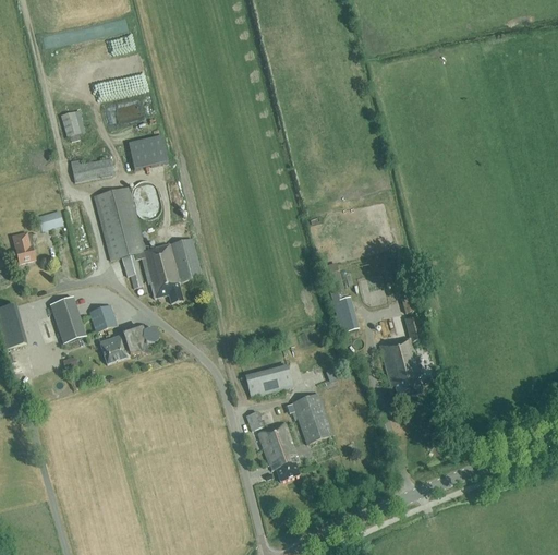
[(81,132),(74,111),(61,115),(67,136),(81,132)]
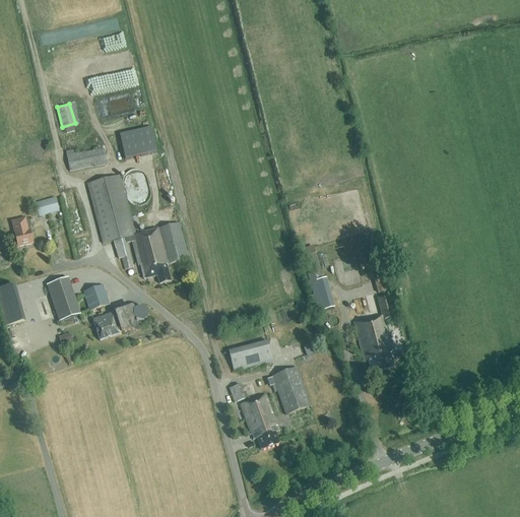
[(122,133),(127,158),(158,151),(153,127),(122,133)]
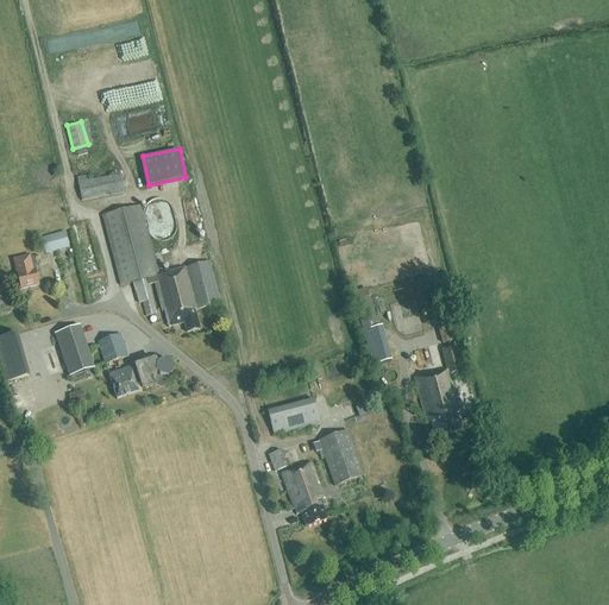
[(124,172),(81,180),(83,197),(127,190),(124,172)]
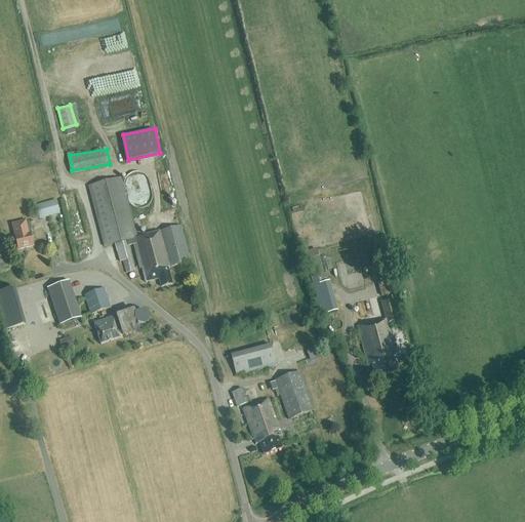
[(180,225),(137,236),(123,176),(90,185),(105,244),(116,242),(119,259),(122,259),(126,271),(134,269),(128,245),(133,243),(139,268),(143,267),(146,280),(159,277),(161,286),(172,283),(168,267),(191,262),(180,225)]
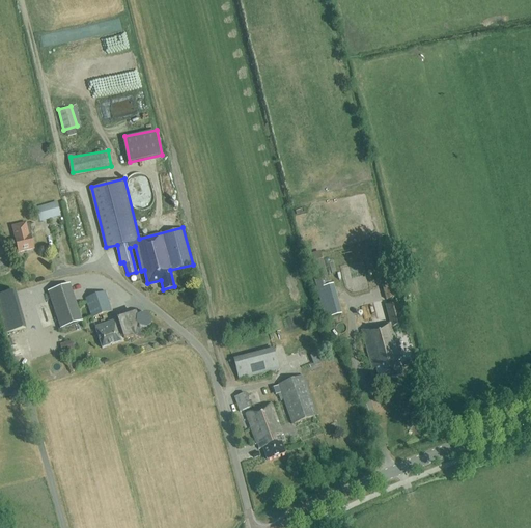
[(40,219),(60,214),(57,201),(36,206),(40,219)]
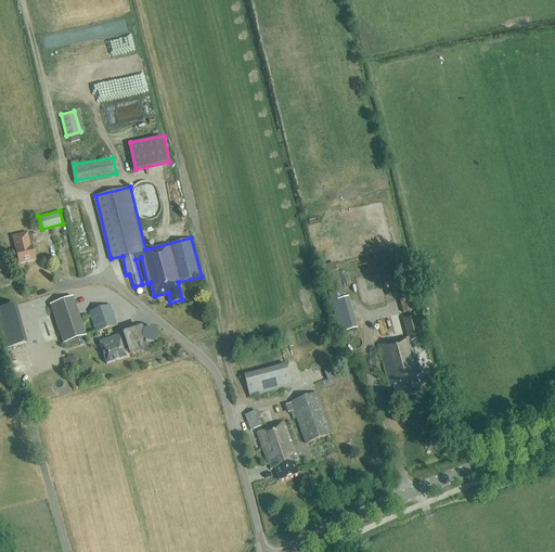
[(29,238),(14,242),(20,262),(36,260),(33,245),(34,245),(31,239),(29,239),(29,238)]
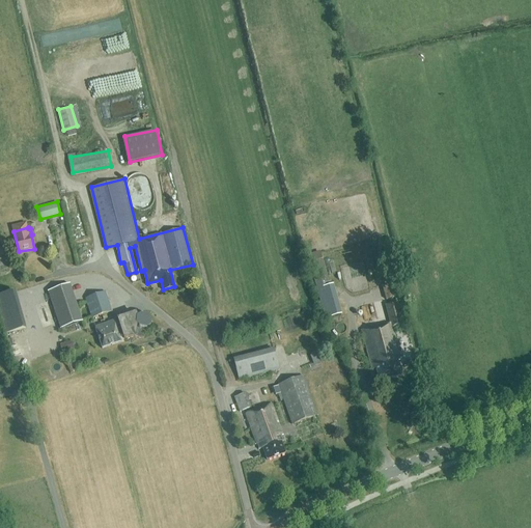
[(317,284),(329,281),(323,256),(310,259),(317,284)]
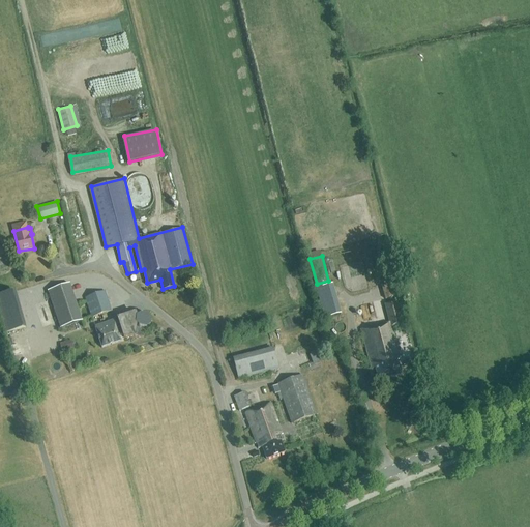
[(350,274),(357,273),(357,272),(364,272),(363,260),(349,261),(350,274)]
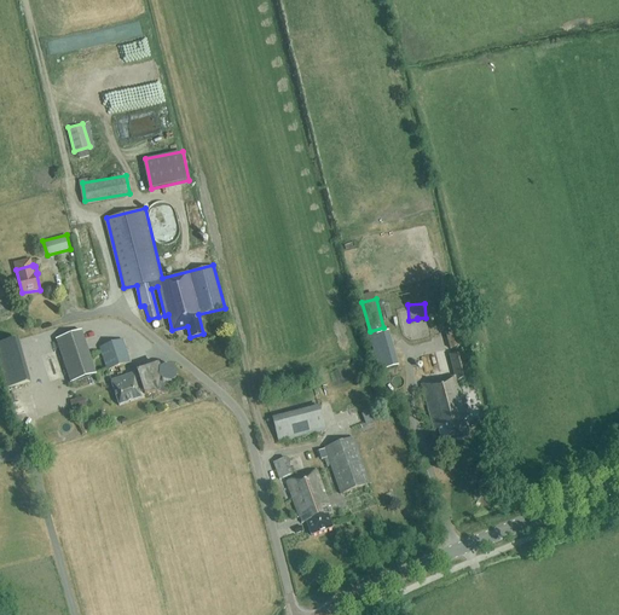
[(81,329),(56,337),(70,381),(96,372),(81,329)]
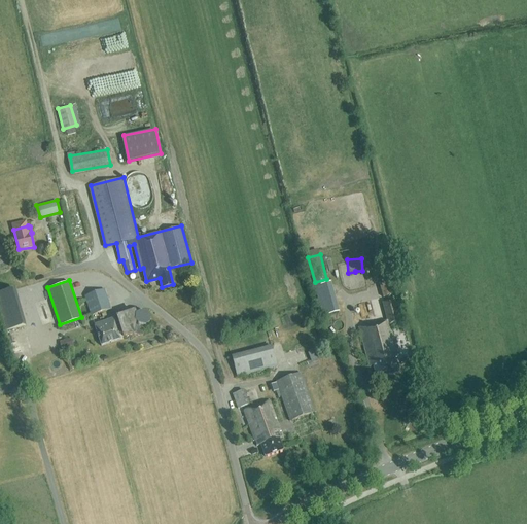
[(393,292),(389,281),(380,283),(383,295),(393,292)]
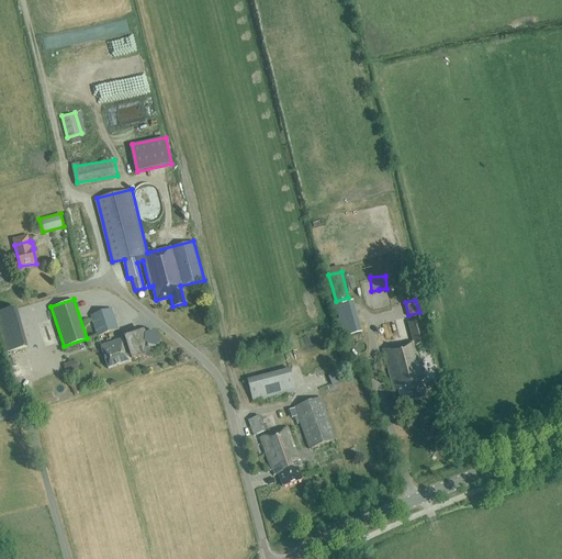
[(17,306),(0,310),(0,331),(6,350),(26,345),(17,306)]
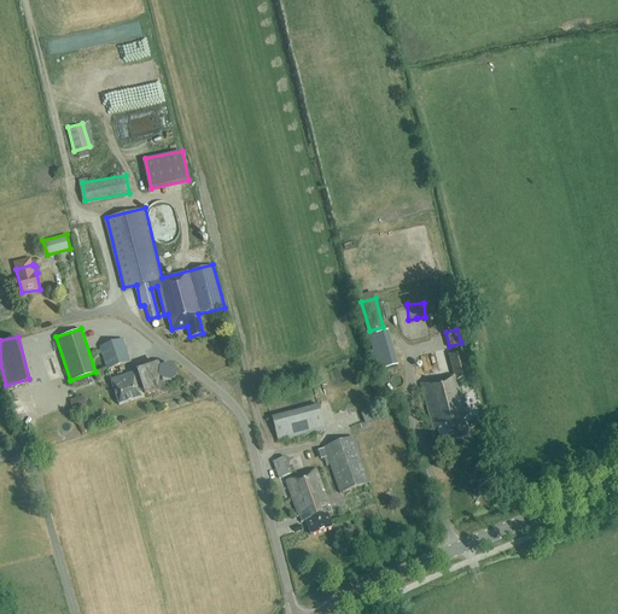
[(106,367),(130,361),(123,337),(99,344),(106,367)]
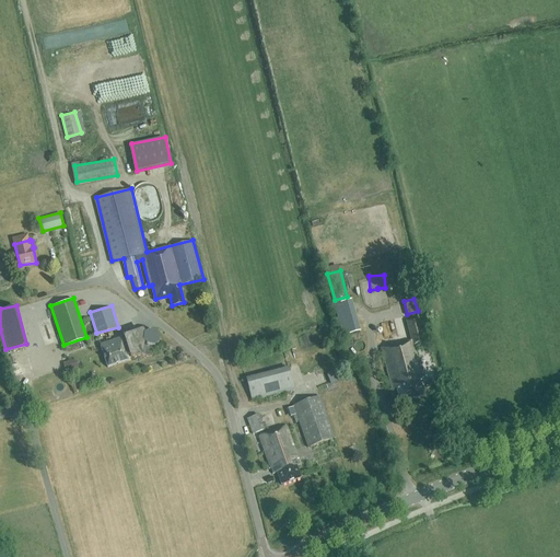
[(399,401),(422,394),(418,378),(422,376),(412,340),(423,337),(418,317),(406,321),(411,339),(388,346),(387,345),(381,346),(392,387),(396,386),(399,401)]
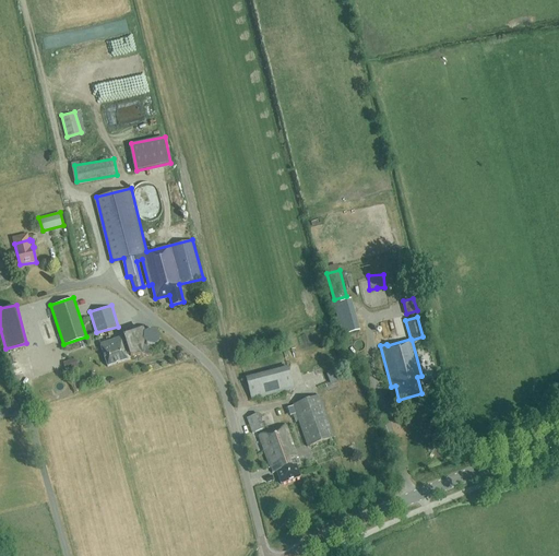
[(154,346),(161,341),(159,335),(157,328),(149,328),(144,330),(143,328),(123,334),(130,354),(142,354),(151,354),(153,346),(154,346)]
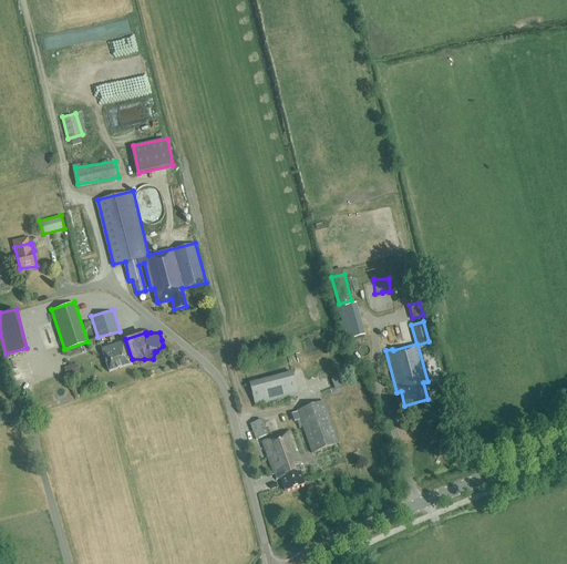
[(109,370),(130,363),(122,340),(101,347),(109,370)]
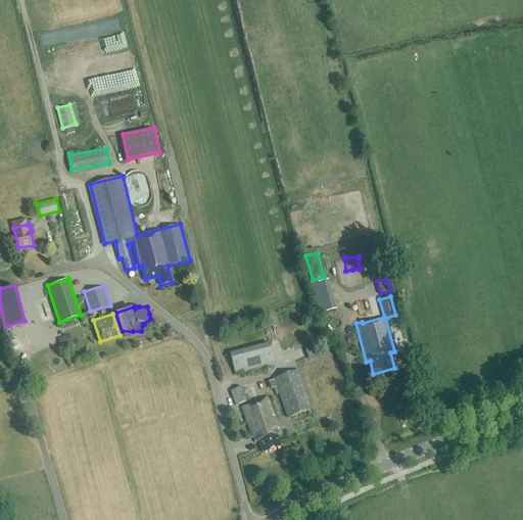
[(276,360),(271,340),(232,349),(236,369),(276,360)]
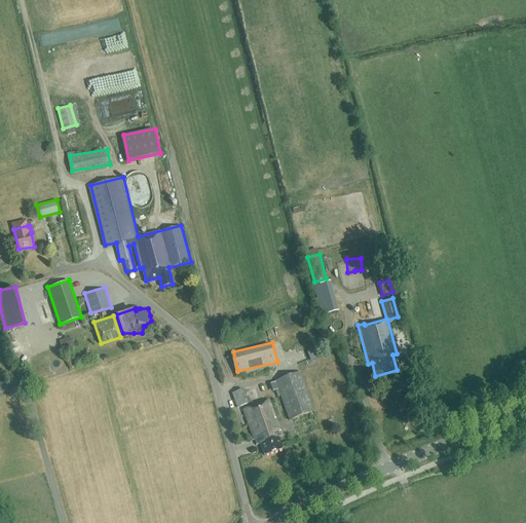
[(316,357),(313,348),(308,350),(311,359),(316,357)]
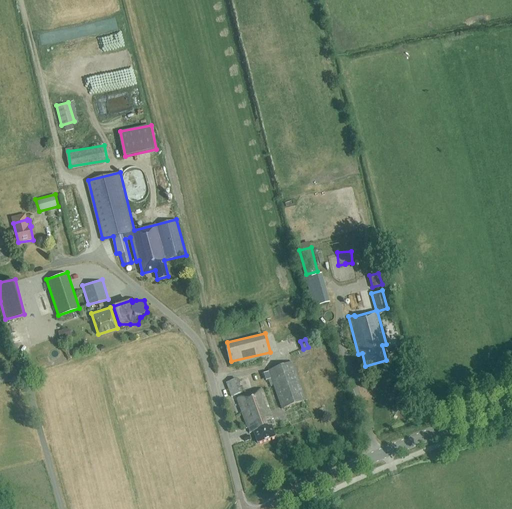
[(305,399),(293,361),(268,369),(271,377),(268,378),(270,384),(273,383),(280,407),(305,399)]
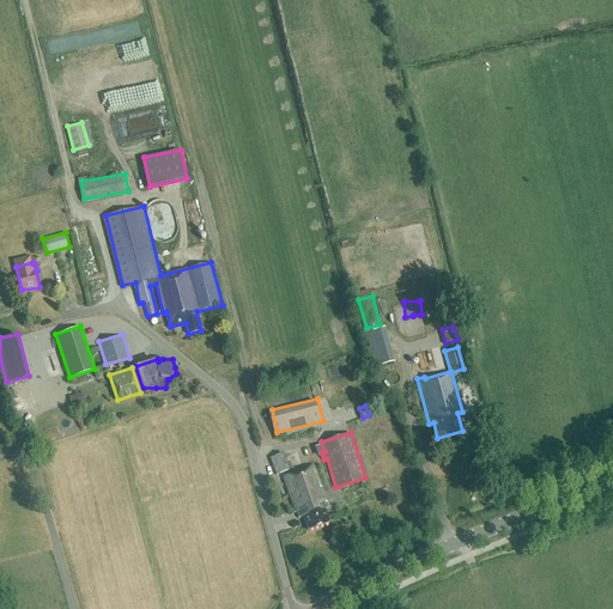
[(275,470),(275,473),(290,468),(290,467),(286,468),(281,454),(272,457),(277,470),(275,470)]
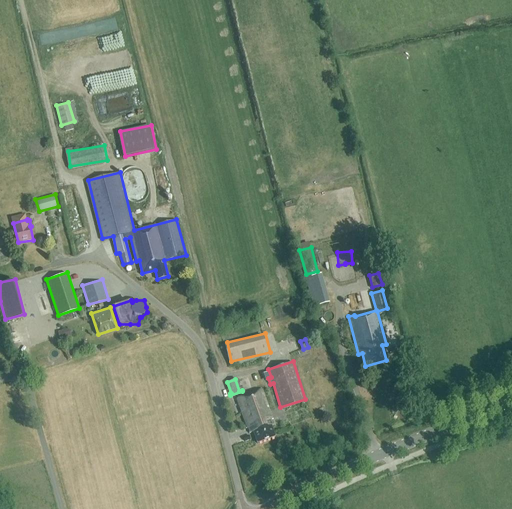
[(273,422),(262,390),(261,387),(236,396),(246,425),(247,425),(250,431),(253,430),(257,441),(274,435),(270,423),(273,422)]
